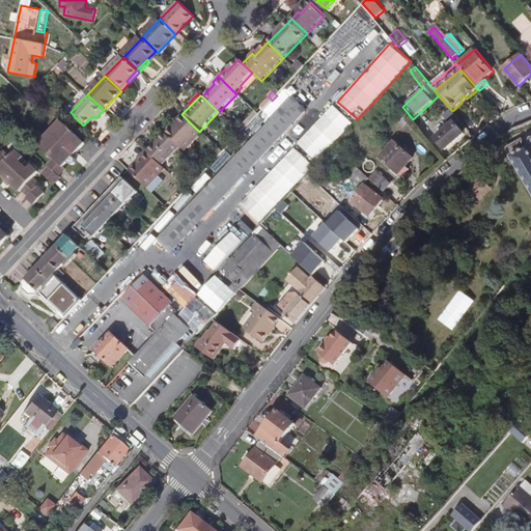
[(264,109),(272,101),(270,98),(261,106),(264,109)]
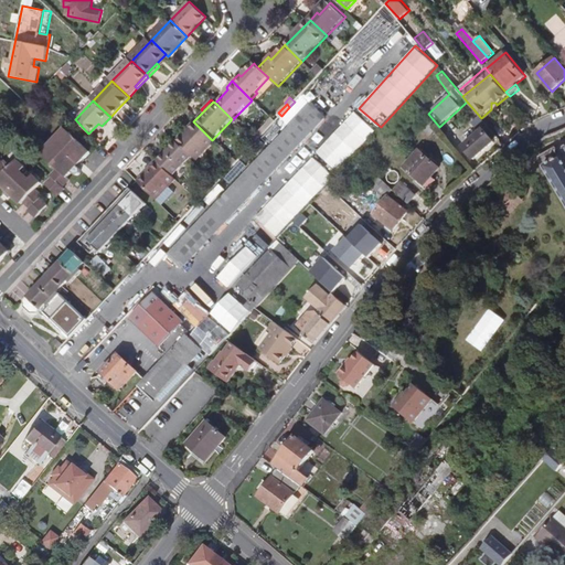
[(110,117),(113,119),(123,108),(120,106),(110,117)]
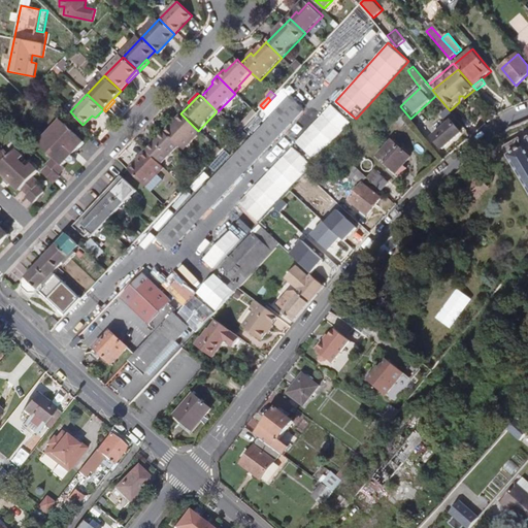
[(291,99),(159,238),(171,251),(304,112),(291,99)]
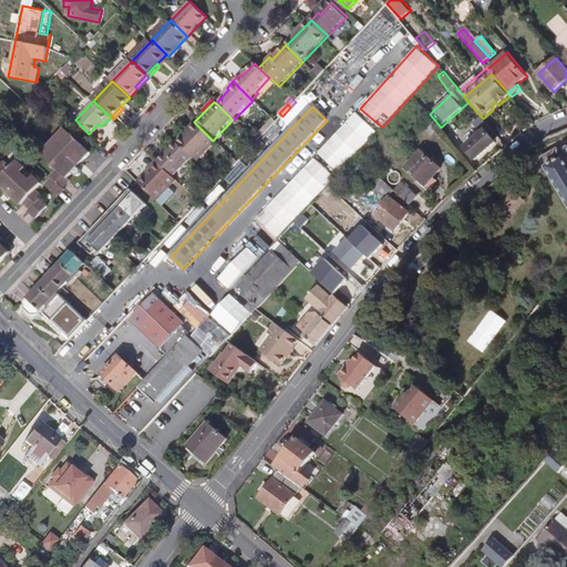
[(192,113),(186,106),(183,111),(188,116),(192,113)]
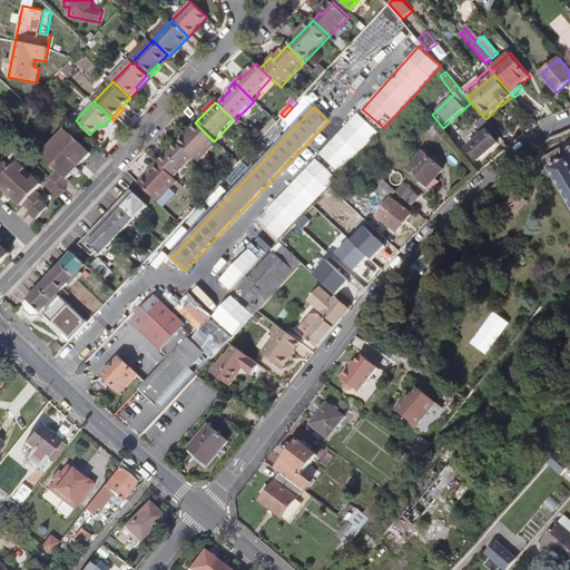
[(360,111),(321,153),(342,173),(381,131),(360,111)]
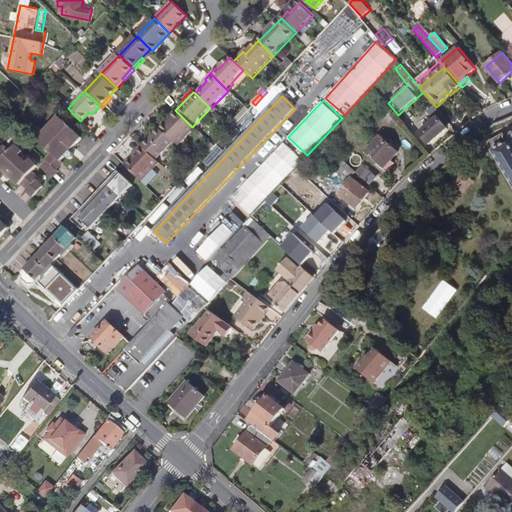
[(389,124),(398,115),(393,109),(384,118),(389,124)]
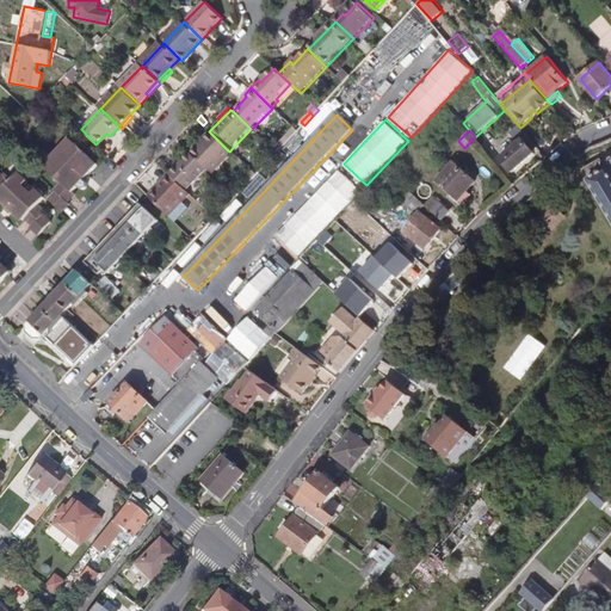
[(213,177),(233,155),(229,152),(209,131),(189,153),(208,172),(213,177)]
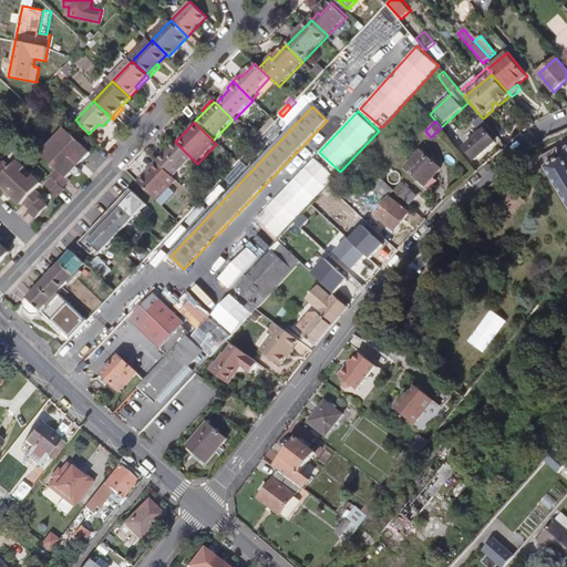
[(495,142),(500,138),(490,126),(465,147),(477,161),(497,143),(495,142)]
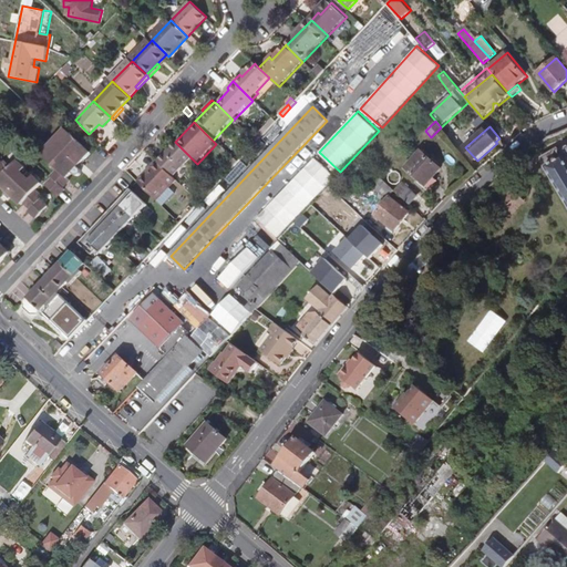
[(57,136),(41,153),(59,169),(51,176),(54,178),(47,186),(58,197),(65,189),(63,188),(70,181),(68,179),(73,174),(74,175),(76,176),(79,176),(80,175),(81,172),(80,171),(78,168),(92,154),(68,131),(60,138),(57,136)]
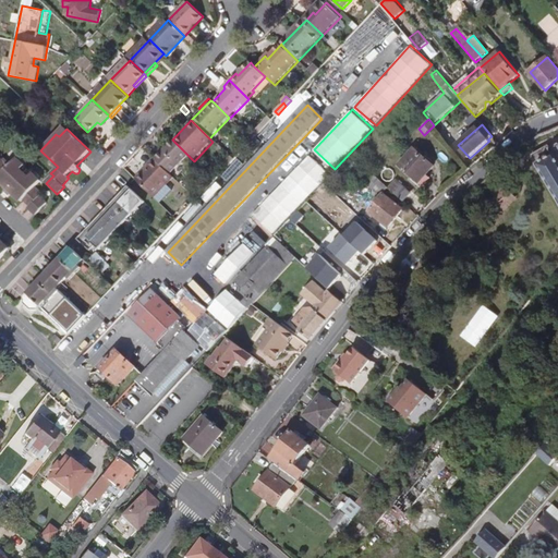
[(172,140),(154,159),(171,177),(183,164),(190,157),(172,140)]
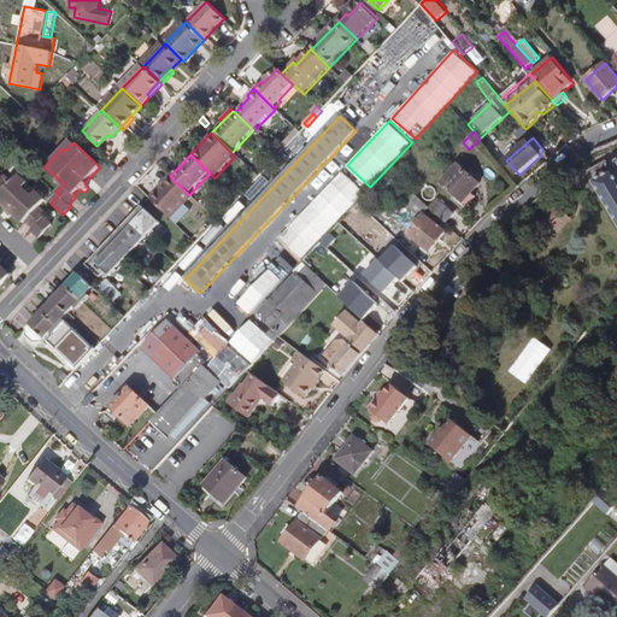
[(595,183),(616,219),(616,162),(601,169),(606,177),(595,183)]
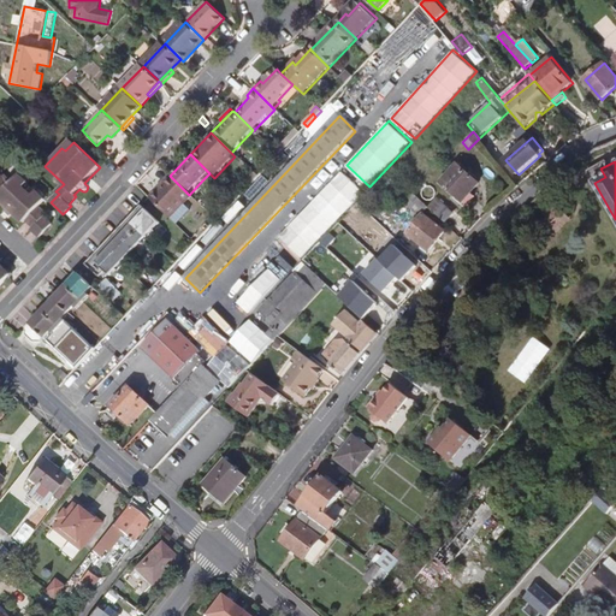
[(457,164),(442,183),(463,202),(480,184),(457,164)]
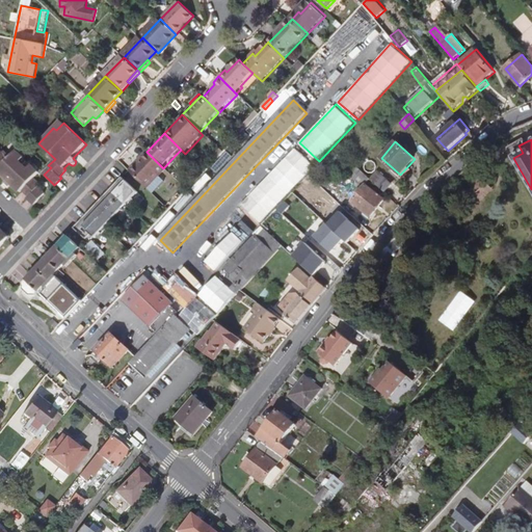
[(0,151),(0,174),(4,179),(3,180),(11,188),(12,186),(20,193),(21,191),(28,197),(26,200),(33,207),(45,194),(37,187),(40,185),(32,180),(40,173),(32,166),(29,170),(21,162),(24,158),(17,151),(10,158),(4,152),(2,154),(0,151)]
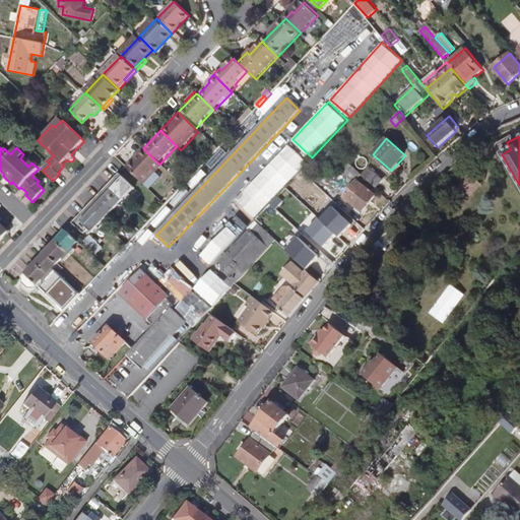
[(126,167),(144,185),(161,167),(159,165),(143,148),(126,167)]
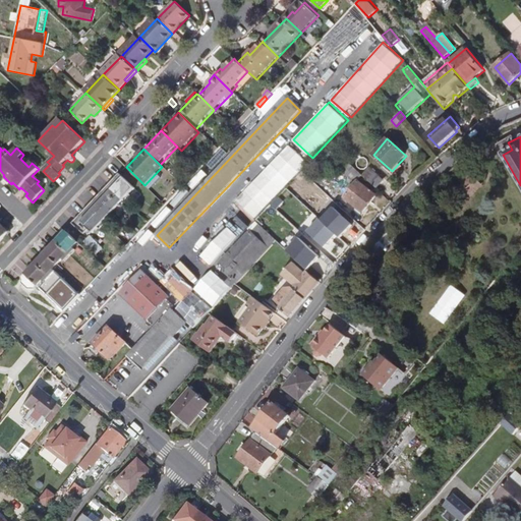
[(162,167),(164,169),(175,158),(171,153),(160,165),(162,167)]
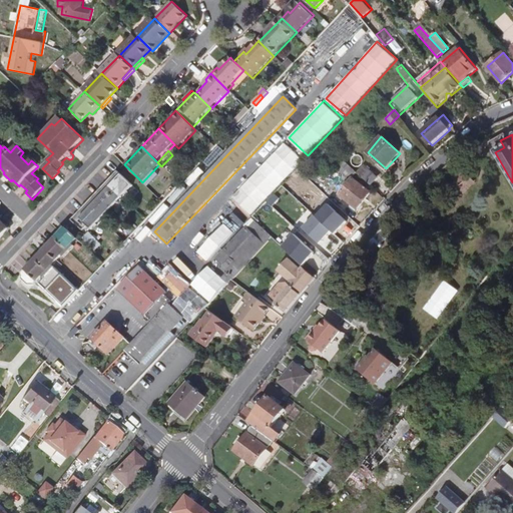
[(345,160),(338,168),(351,182),(341,195),(358,208),(371,192),(352,178),(358,172),(345,160)]
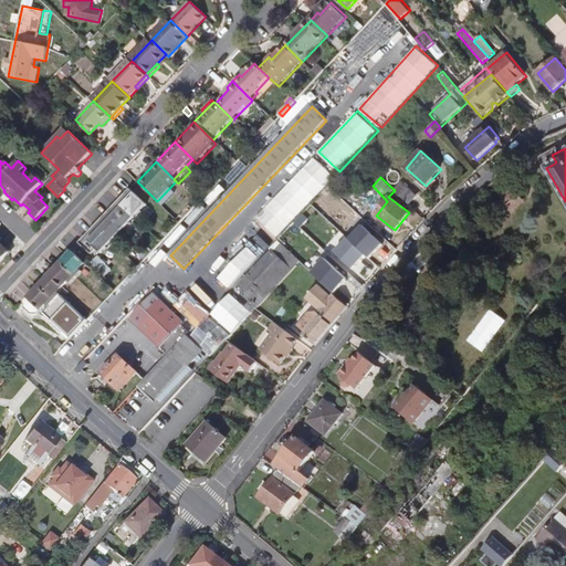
[(402,181),(395,190),(410,205),(418,196),(402,181)]
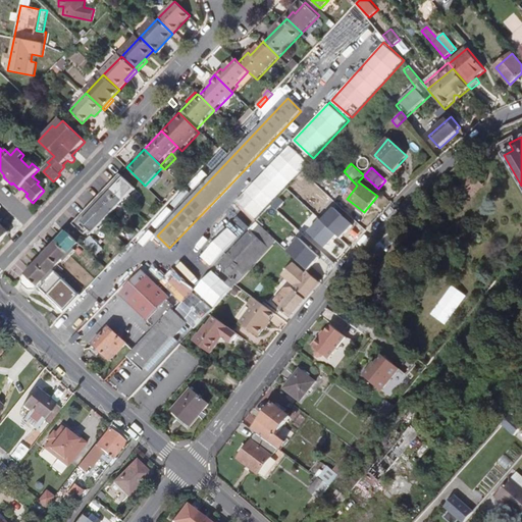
[(109,195),(124,178),(120,174),(105,191),(109,195)]
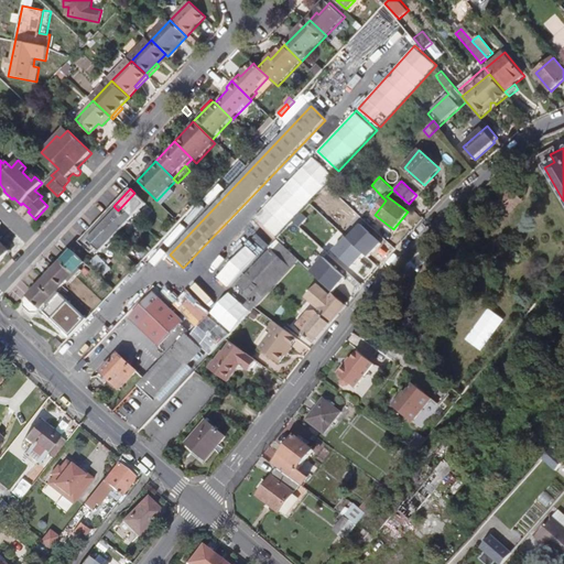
[(104,224),(88,240),(100,252),(147,205),(134,193),(118,210),(114,206),(99,220),(104,224)]
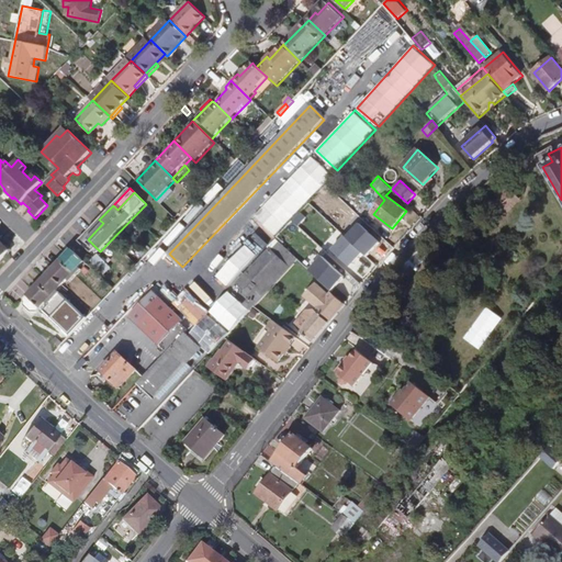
[(83,235),(88,239),(103,223),(99,220),(83,235)]
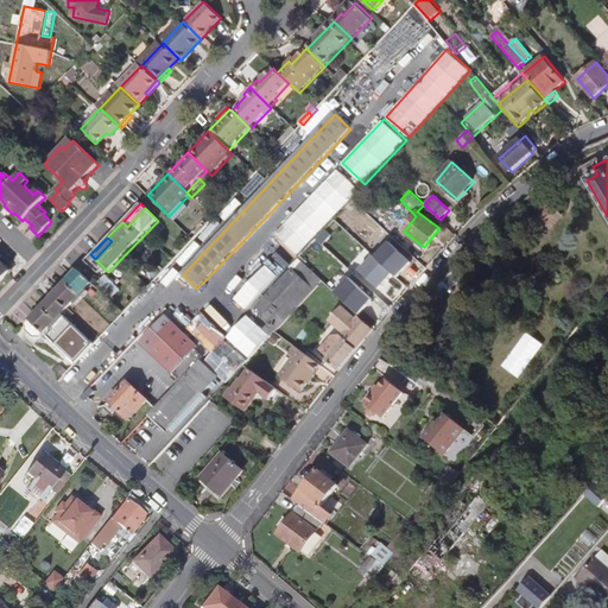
[(245,278),(264,295),(298,258),(298,257),(303,251),(298,246),(292,252),(282,240),(245,278)]
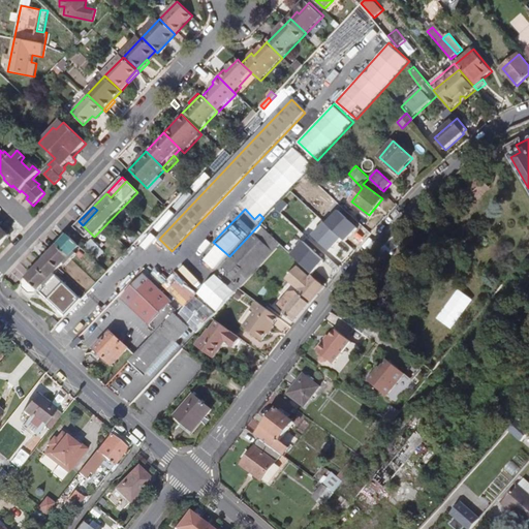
[(314,236),(330,251),(342,238),(325,222),(314,236)]
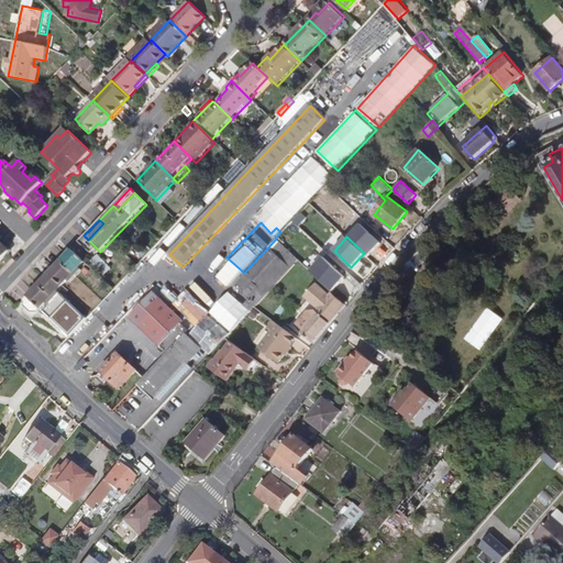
[(278,240),(245,275),(236,284),(252,298),(244,306),(251,311),(256,306),(299,260),(278,240)]
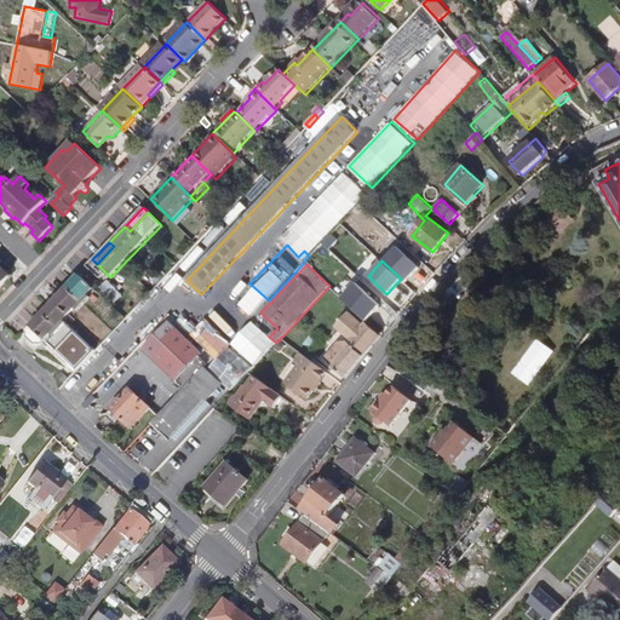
[(0,288),(11,276),(0,265),(0,288)]
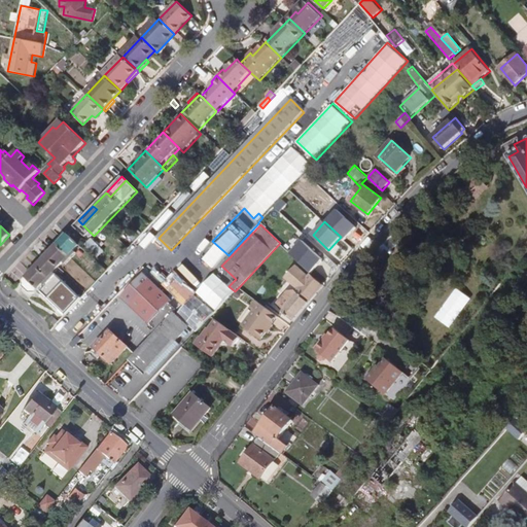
[(68,235),(24,281),(24,286),(30,292),(36,292),(44,283),(47,286),(58,275),(55,272),(66,260),(69,264),(79,251),(77,249),(80,246),(68,235)]
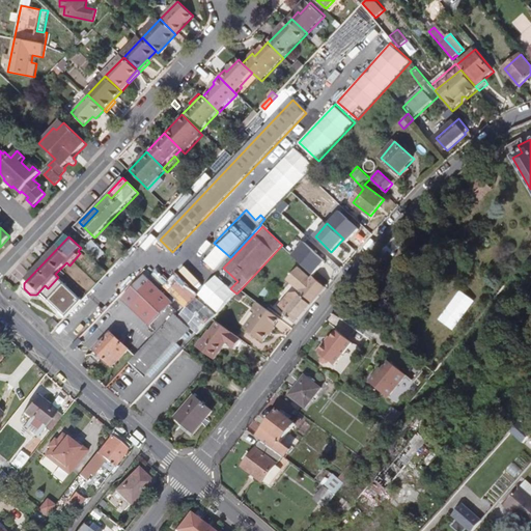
[(314,275),(327,261),(306,243),(294,256),(314,275)]
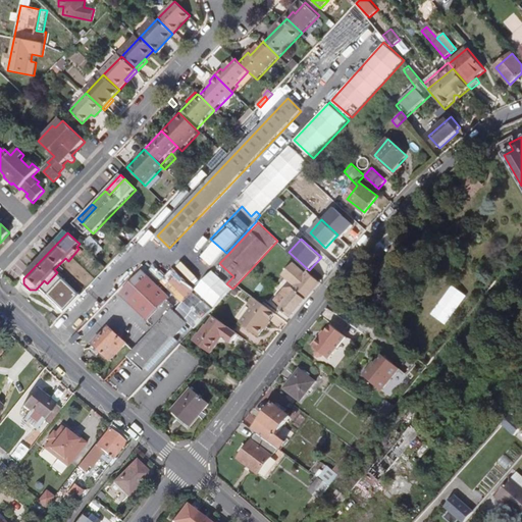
[(279,309),(292,319),(321,284),(308,272),(306,274),(295,263),(282,276),(295,286),(293,289),(286,290),(276,301),(282,307),(279,309)]
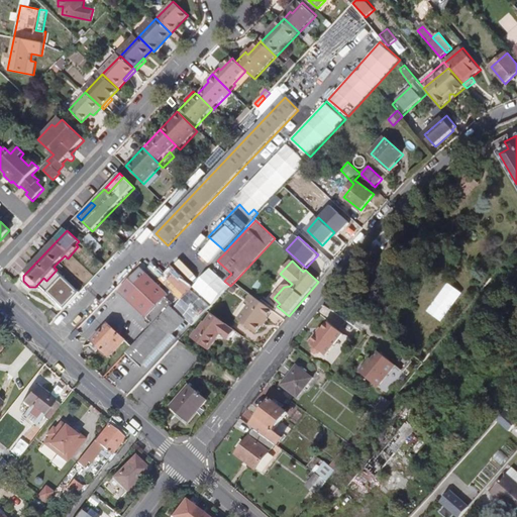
[(81,292),(57,270),(46,281),(41,286),(65,309),(81,292)]
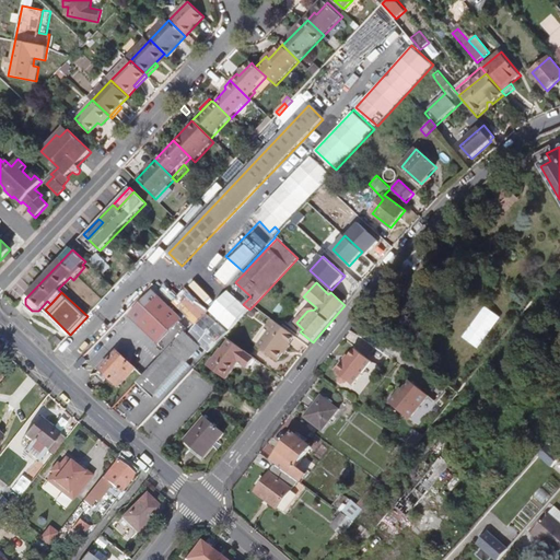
[(153,292),(130,315),(160,343),(182,319),(153,292)]
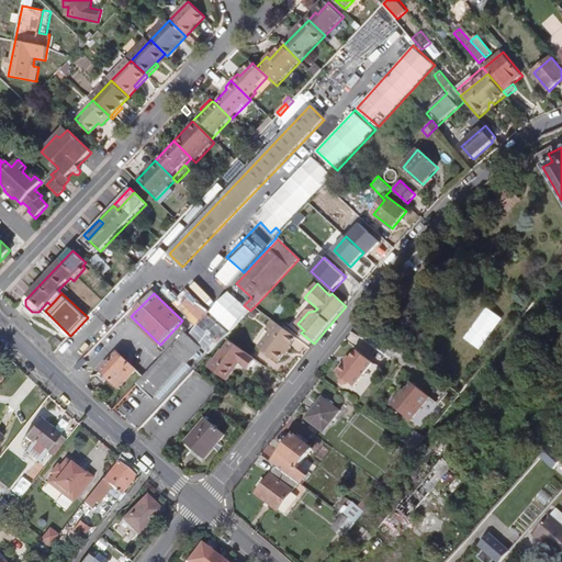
[(489,306),(465,337),(481,349),(504,317),(489,306)]
